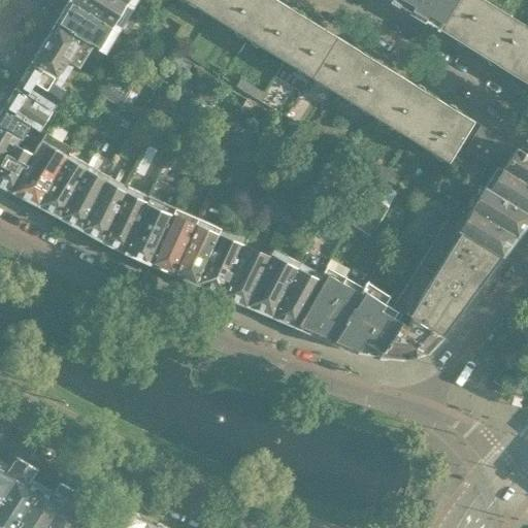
[(118,31),(67,0),(53,25),(90,47),(95,51),(104,55),(118,31)]
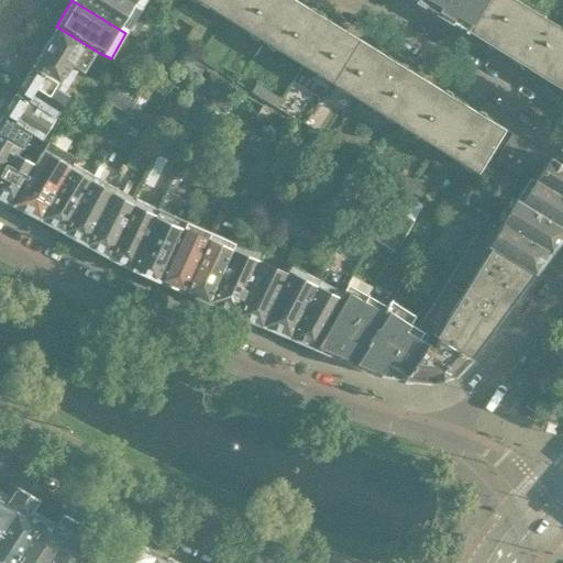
[(140,9),(124,0),(72,0),(125,33),(140,9)]
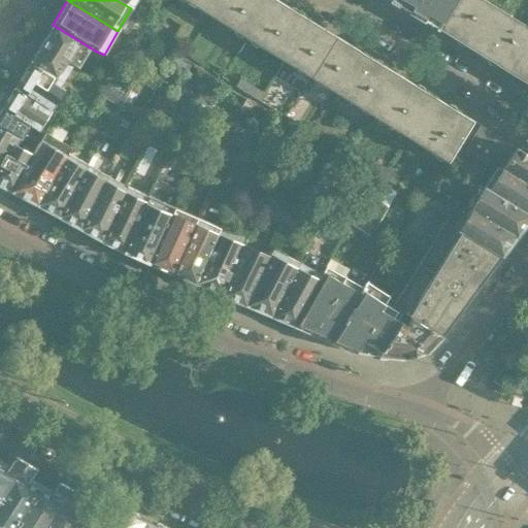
[(136,0),(117,0),(131,8),(136,0)]
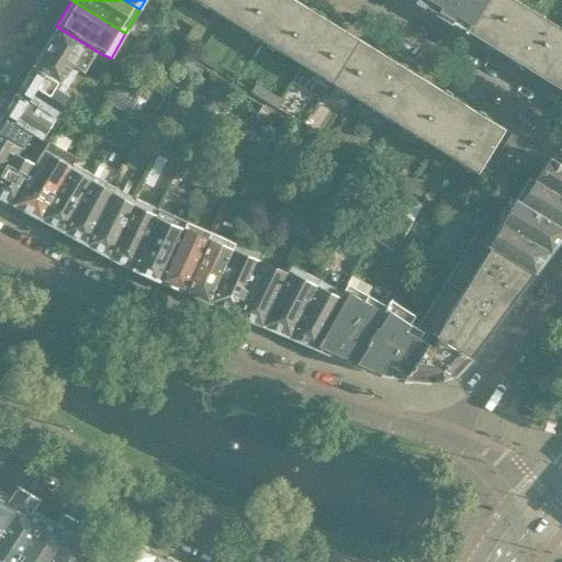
[(195,0),(245,31),(248,25),(265,35),(285,0),(195,0)]
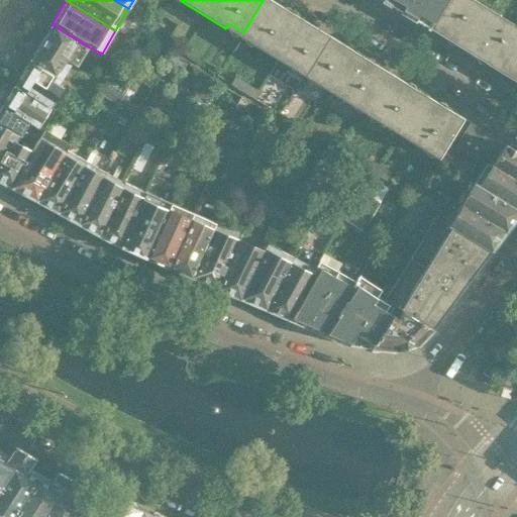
[(281,7),(270,0),(263,0),(243,32),(257,41),(254,45),(288,66),(290,62),(305,71),(327,35),(290,12),(287,16),(279,11),(281,7)]
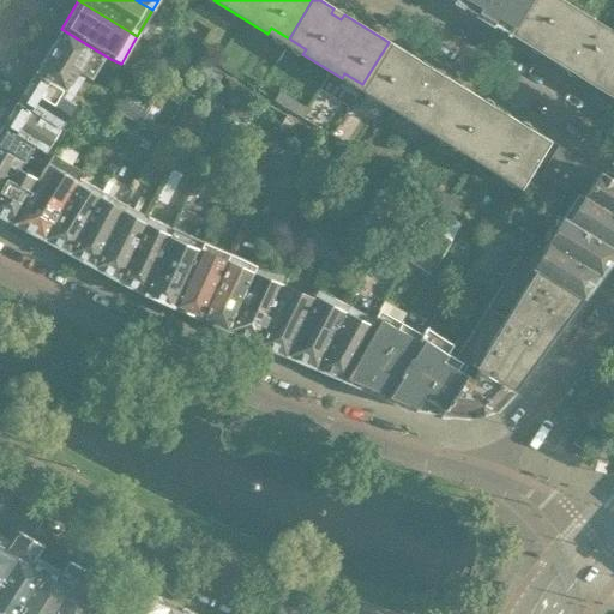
[(509,34),(528,0),(455,0),(455,1),(509,34)]
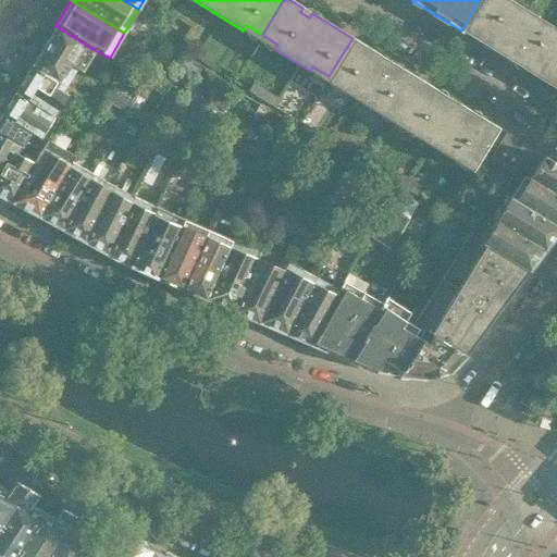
[(479,0),(461,31),(480,41),(483,37),(492,42),(489,47),(512,62),(516,58),(525,63),(522,67),(541,79),(556,52),(556,36),(547,31),(551,26),(509,0),(502,0),(502,2),(497,0),(479,0)]
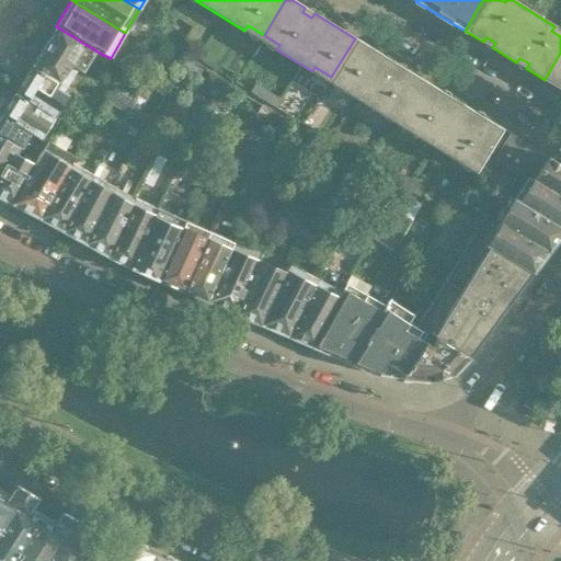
[(80,75),(95,50),(56,26),(27,73),(55,90),(69,68),(80,75)]
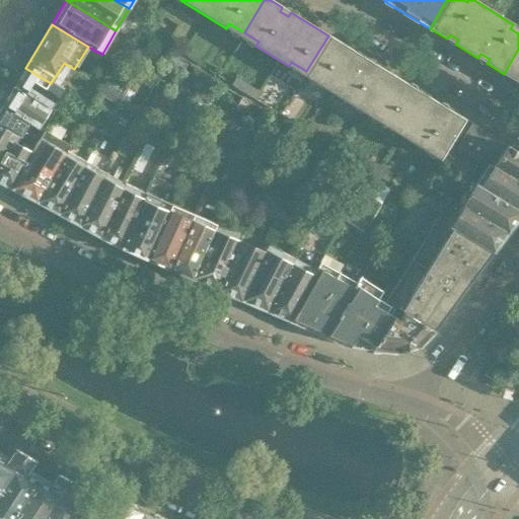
[(365,58),(328,35),(306,71),(320,80),(318,84),(351,104),(354,100),(368,109),(390,73),(374,63),(371,68),(363,63),(365,58)]
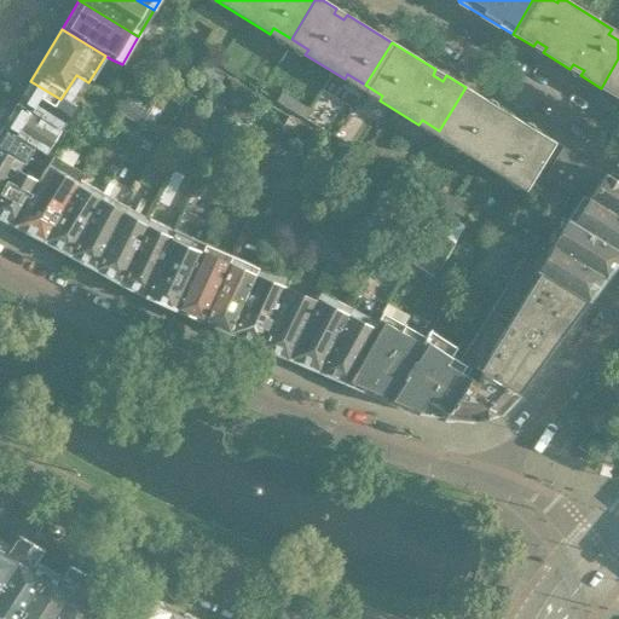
[(618,58),(601,88),(618,99),(618,58)]
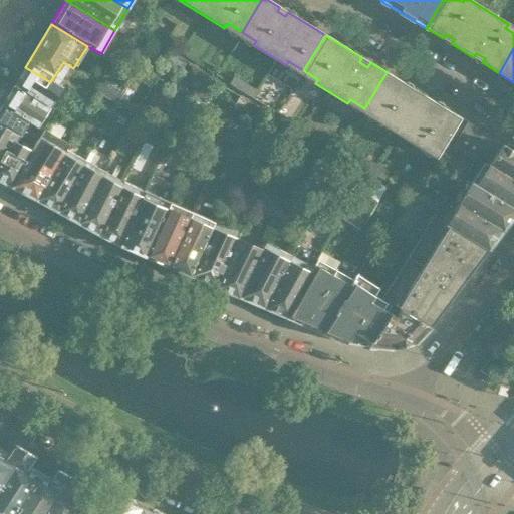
[(182,62),(166,52),(161,60),(177,70),(182,62)]
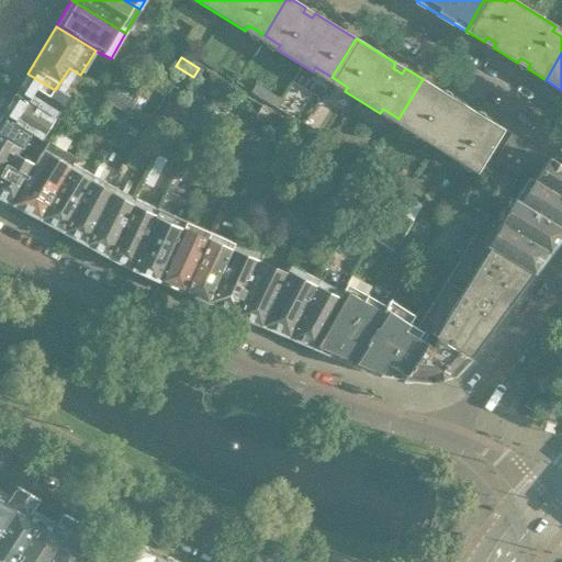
[(127,114),(147,81),(127,69),(121,81),(108,103),(127,114)]
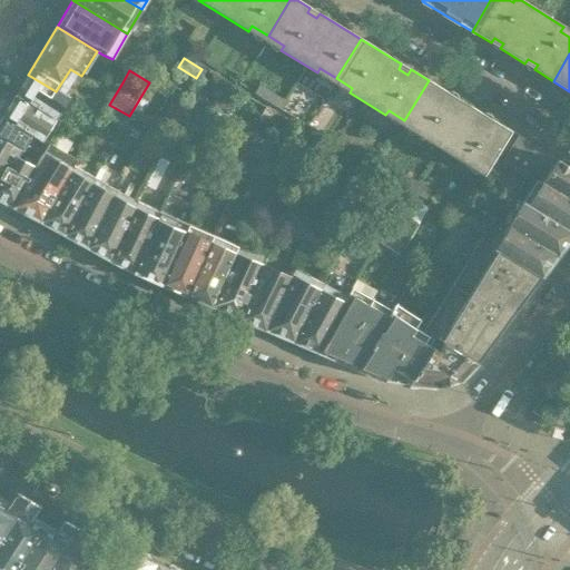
[(28,75),(15,97),(53,120),(67,99),(56,91),(28,75)]
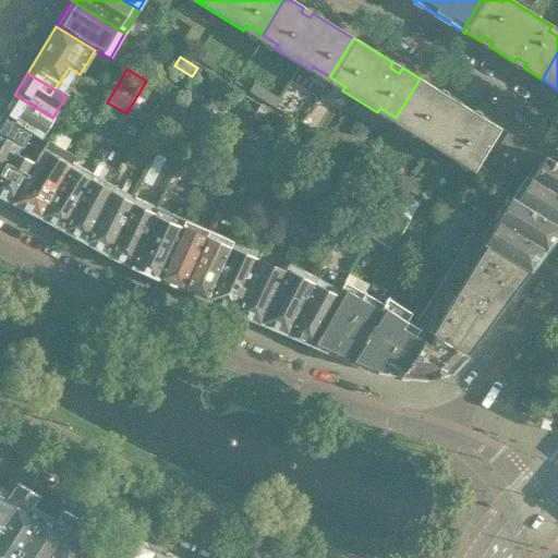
[(498,128),(480,116),(476,121),(468,116),(471,110),(447,96),(444,100),(435,95),(437,89),(420,79),(396,118),(412,128),(409,132),(456,160),(459,156),(473,165),(471,169),(473,170),(472,171),(470,170),(468,173),(500,192),(506,181),(476,164),(498,128)]
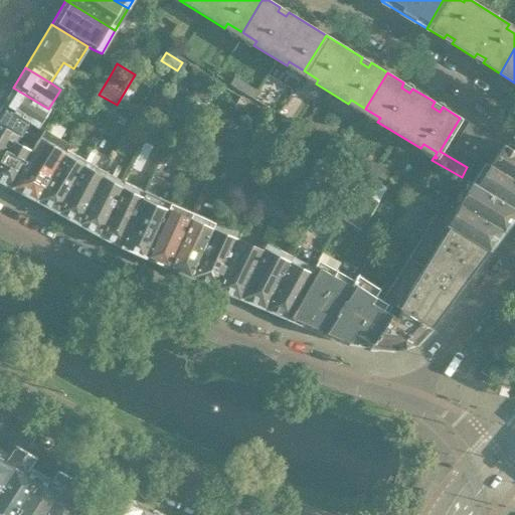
[(259,92),(234,77),(229,84),(253,100),(259,92)]
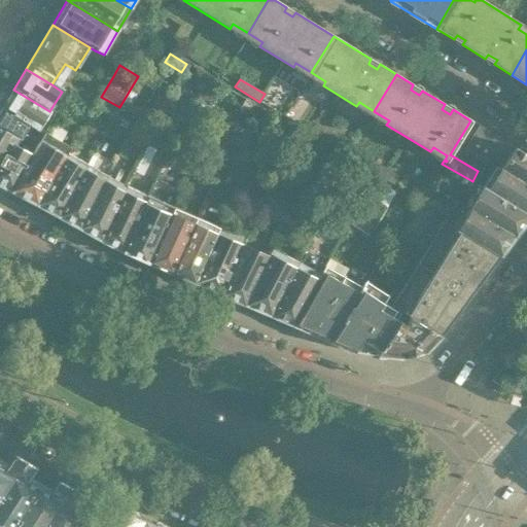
[(49,111),(13,90),(0,110),(27,127),(37,132),(49,111)]
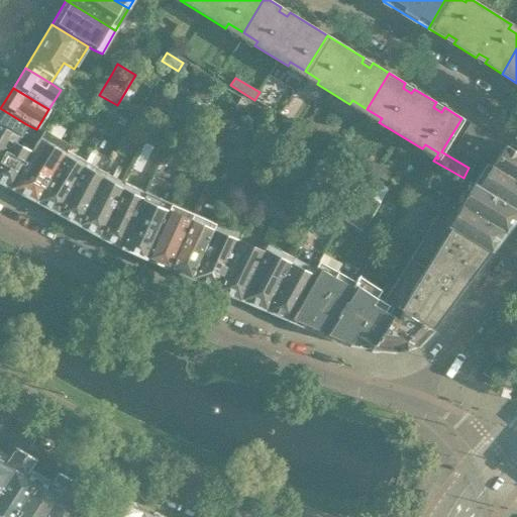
[(26,124),(0,108),(0,128),(17,139),(26,124)]
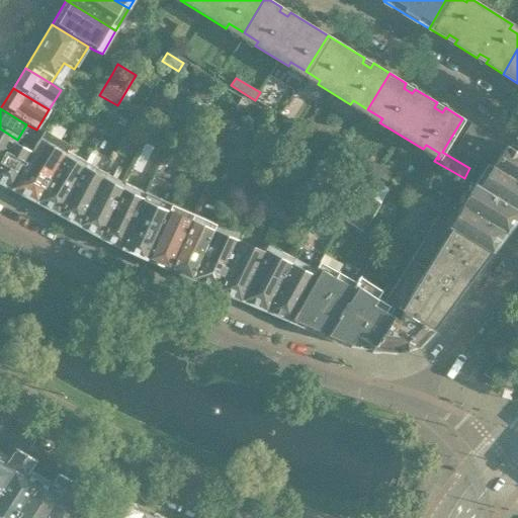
[(56,143),(65,126),(55,120),(46,137),(56,143)]
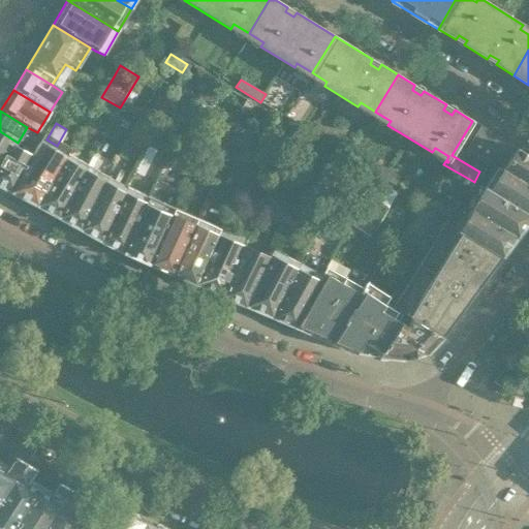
[(333,135),(316,126),(311,133),(328,144),(333,135)]
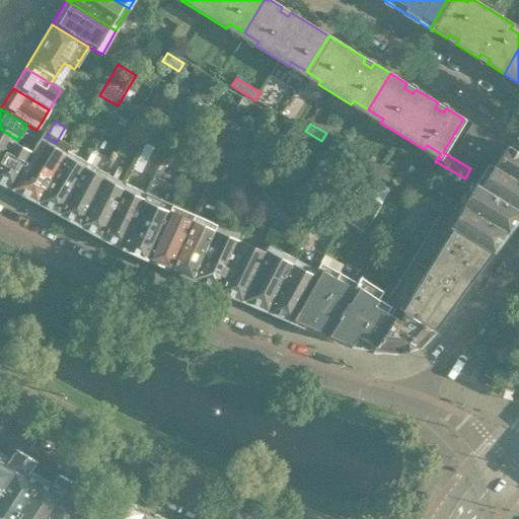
[(505,144),(471,124),(456,148),(479,163),(487,152),(497,158),(505,144)]
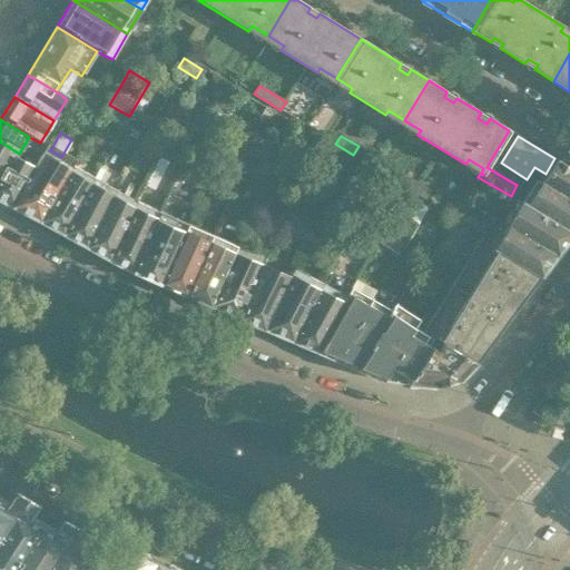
[(0,172),(8,159),(13,163),(19,154),(0,141),(0,172)]
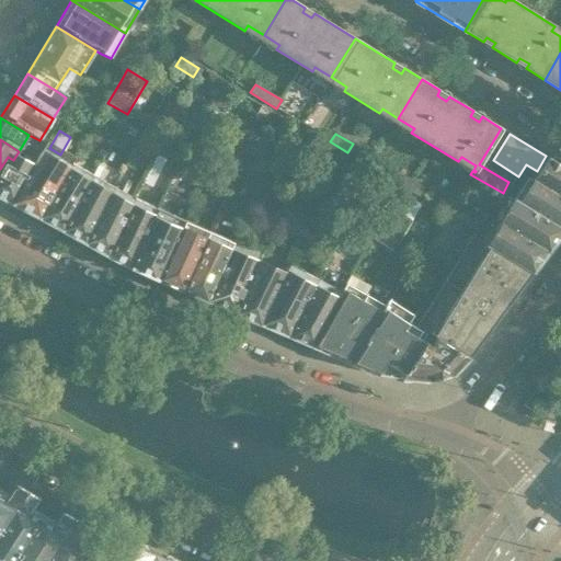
[(84,242),(109,194),(130,153),(111,141),(88,184),(86,183),(60,229),(84,242)]
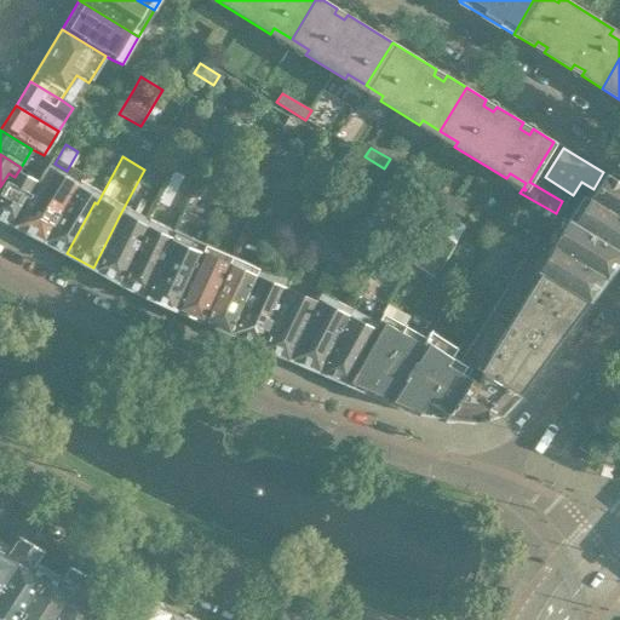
[(42,240),(72,193),(78,181),(50,164),(45,172),(40,179),(35,189),(13,224),(42,240)]
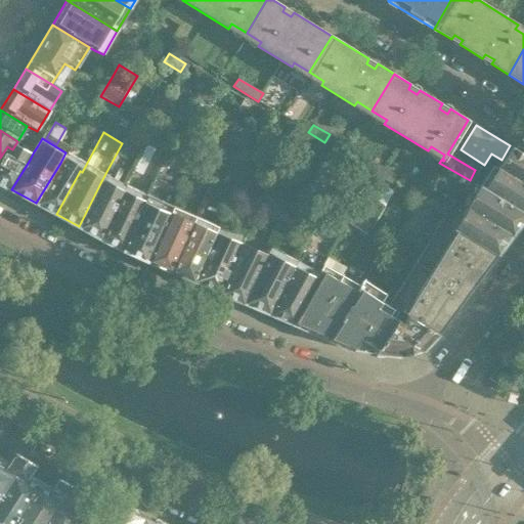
[(141,174),(155,148),(146,143),(133,170),(141,174)]
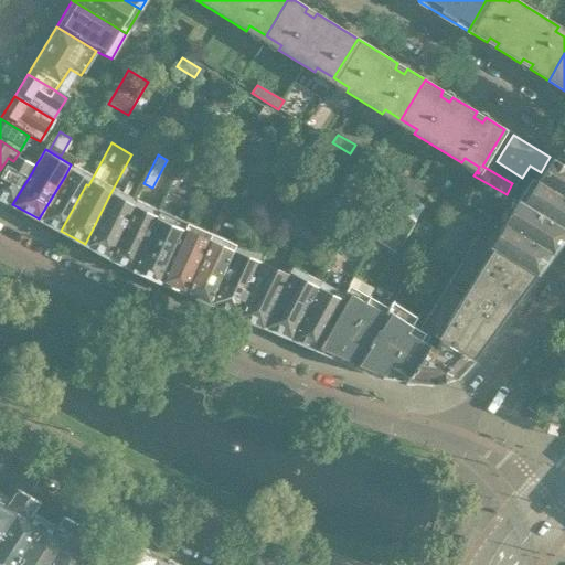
[(0,198),(12,204),(32,172),(13,161),(8,158),(0,170),(0,198)]
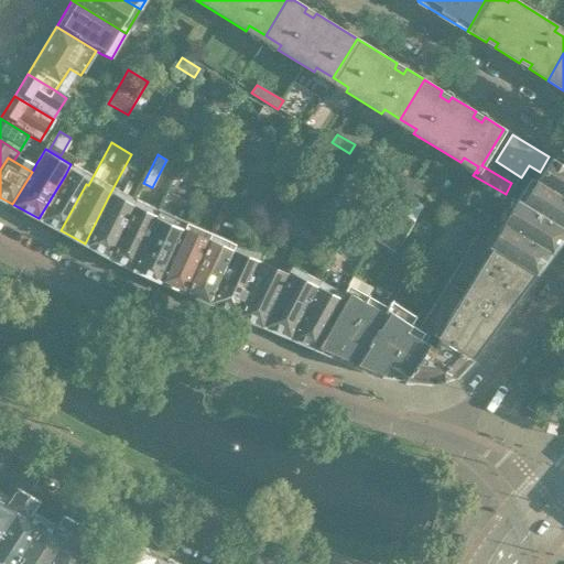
[(563,165),(550,158),(537,180),(563,196),(563,165)]
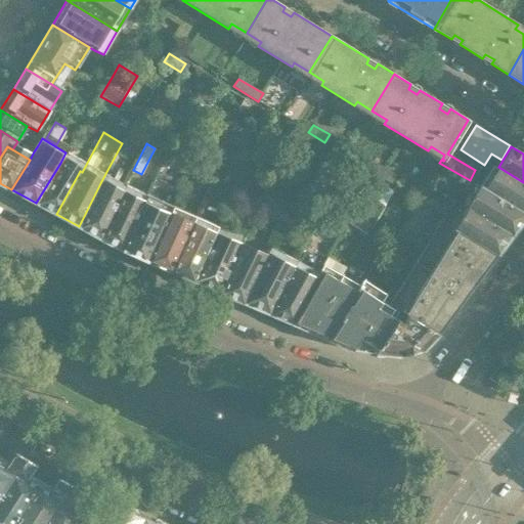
[(396,176),(370,160),(365,167),(391,183),(396,176)]
